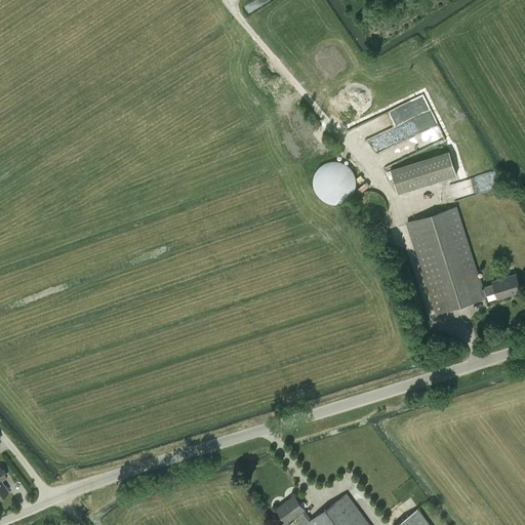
[(334,46),(317,58),(328,75),(346,63),(334,46)]
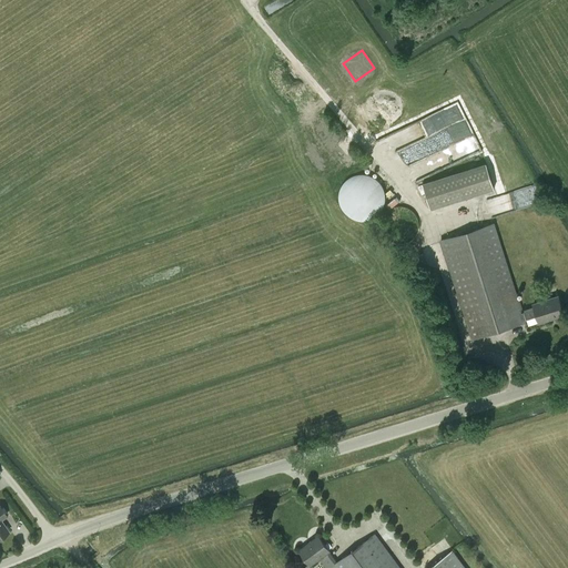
[(462,123),(424,139),(430,154),(467,138),(462,123)]
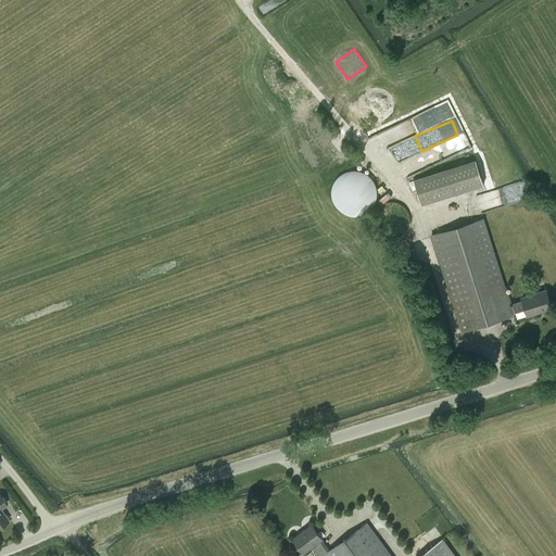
[(421,204),(484,185),(476,159),(414,178),(421,204)]
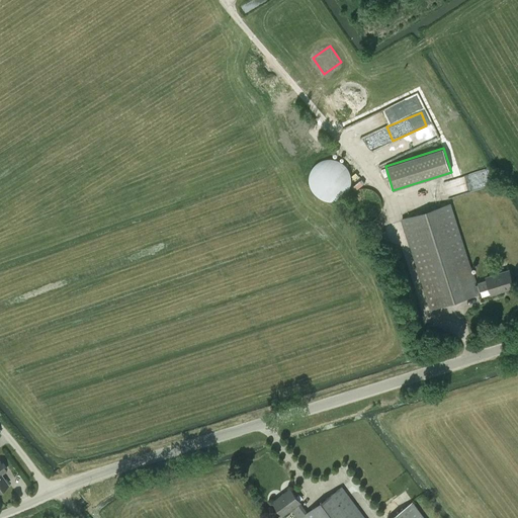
[(347,167),(338,159),(327,157),(317,162),(307,176),(311,188),(320,198),(335,199),(344,196),(350,184),(349,173),(347,167)]
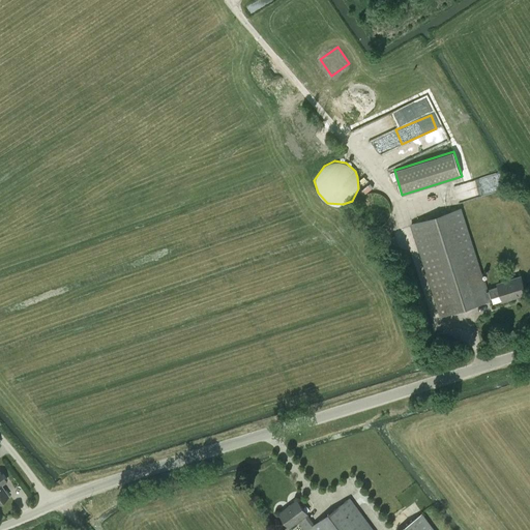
[(499,173),(453,185),(457,200),(503,187),(499,173)]
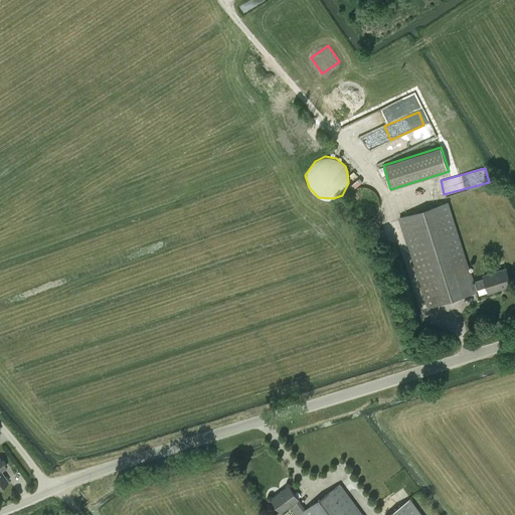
[(400,217),(428,307),(476,292),(476,290),(473,282),(448,202),(400,217)]
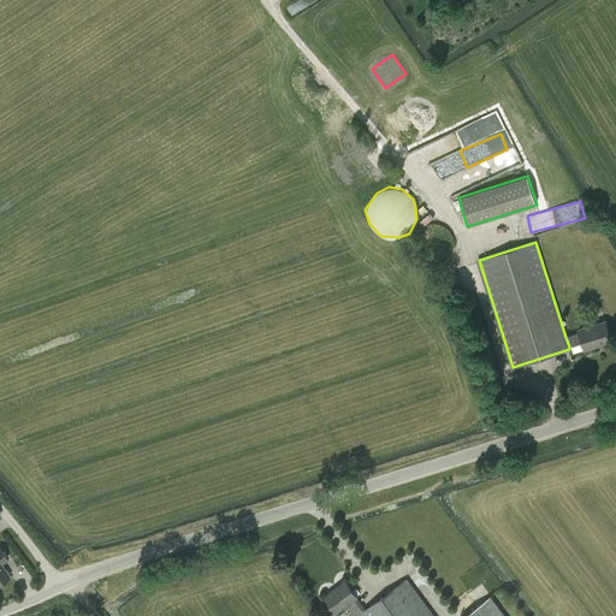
[(566,337),(569,347),(582,343),(585,349),(611,341),(605,321),(579,330),(580,332),(566,337)]
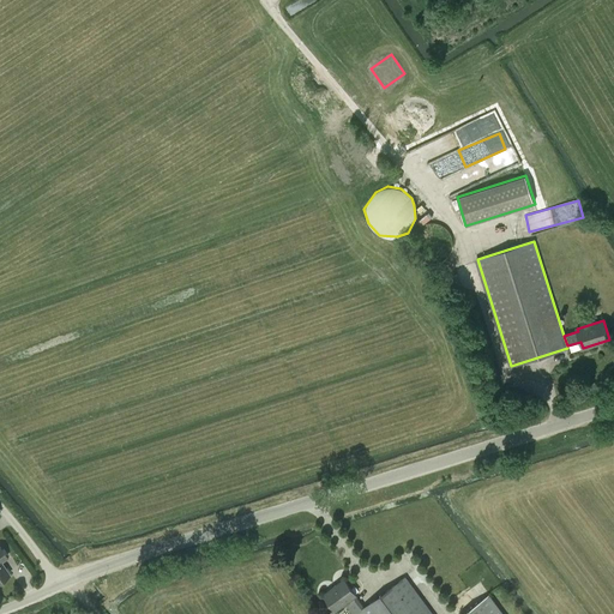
[(432,613),(405,577),(365,608),(356,595),(344,578),(324,594),(336,611),(344,603),(354,613),(357,613),(432,613)]
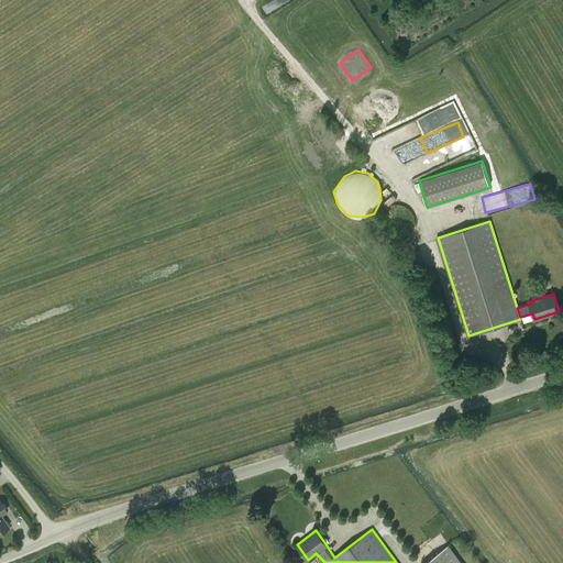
[(423,562),(461,562),(449,544),(423,562)]
